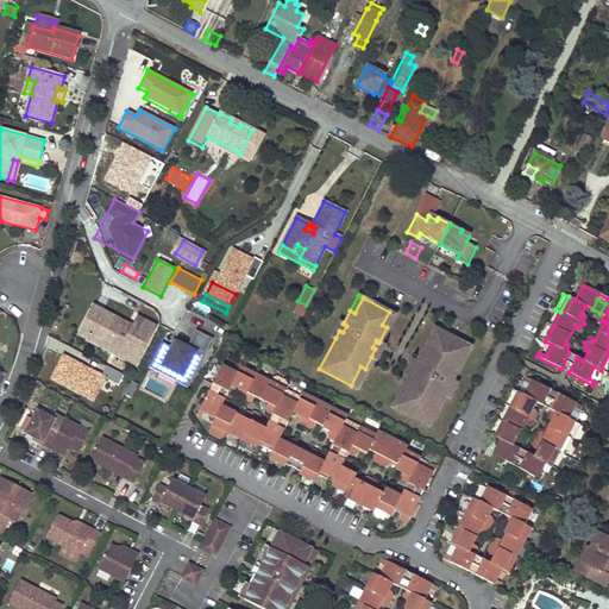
[(127,330),(113,321),(111,327),(101,321),(106,313),(95,307),(81,333),(138,363),(156,328),(139,320),(133,332),(130,337),(125,334),(127,330)]
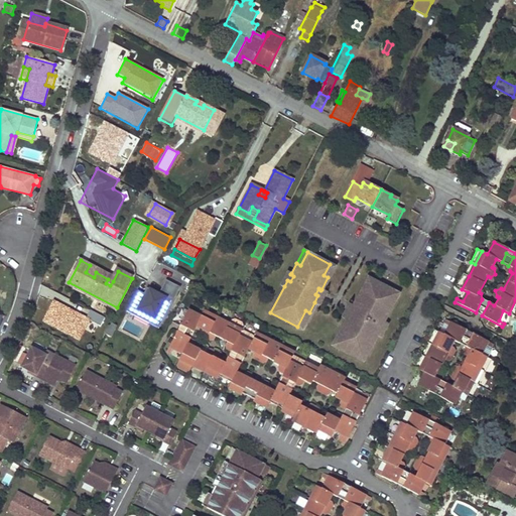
[(334,266),(330,264),(324,275),(328,277),(334,266)]
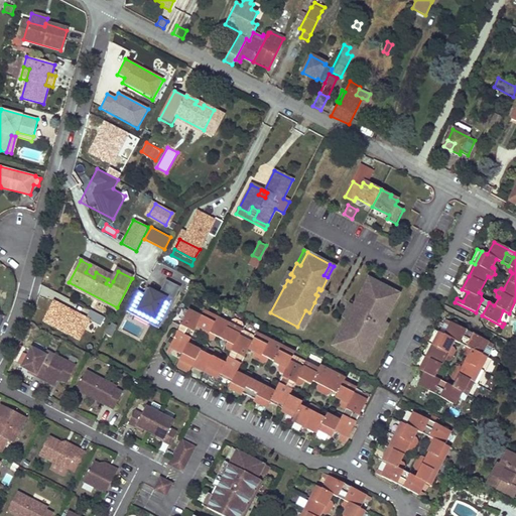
[(98,269),(90,265),(86,272),(94,277),(96,272),(98,269)]
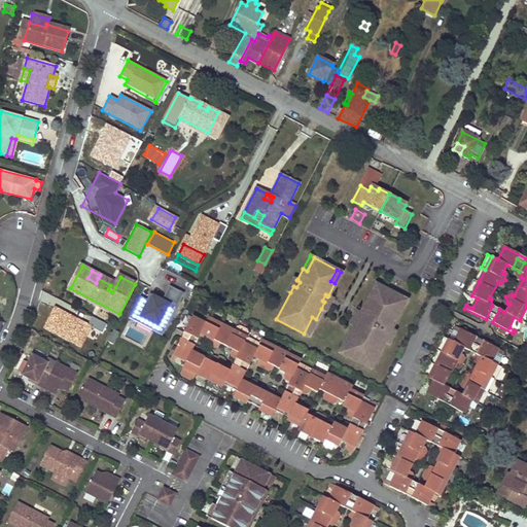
[(286,290),(290,292),(293,286),(296,280),(297,279),(293,277),(286,290)]
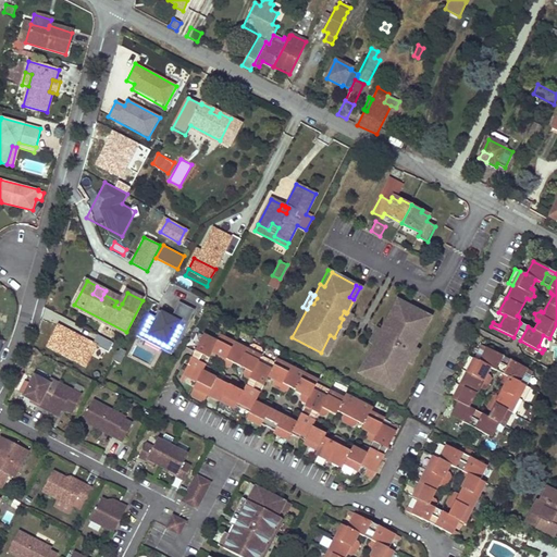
[(500,296),(494,310),(498,312),(506,298),(500,296)]
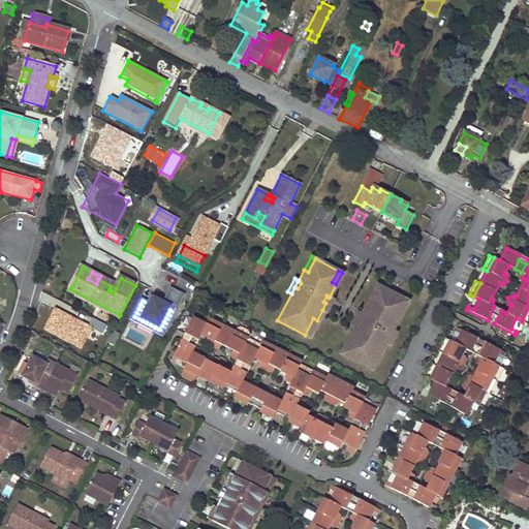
[(375,298),(381,286),(377,284),(371,296),(375,298)]
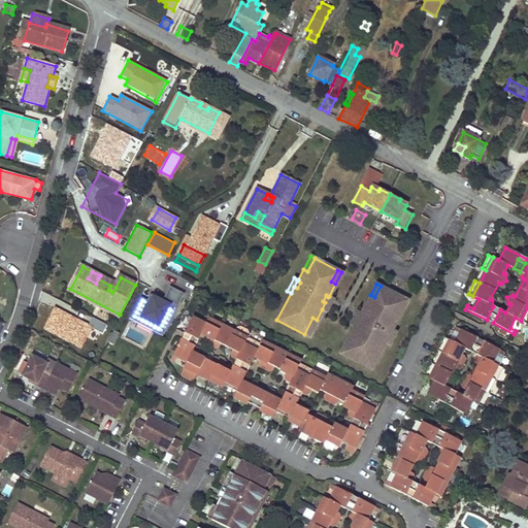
[(344,355),(371,369),(385,342),(389,336),(386,334),(389,328),(392,330),(392,329),(401,311),(397,309),(403,298),(381,286),(374,297),(370,295),(361,312),(360,314),(363,315),(360,321),(358,320),(354,326),(349,336),(353,339),(344,355)]
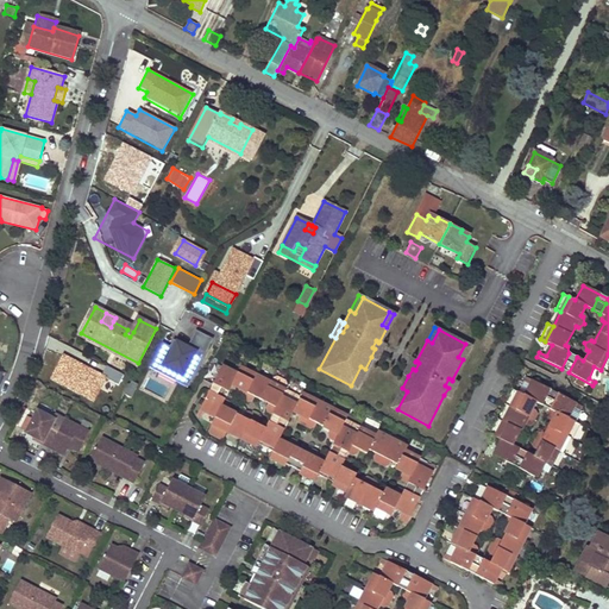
[(169,338),(152,370),(188,388),(212,339),(196,331),(188,347),(169,338)]
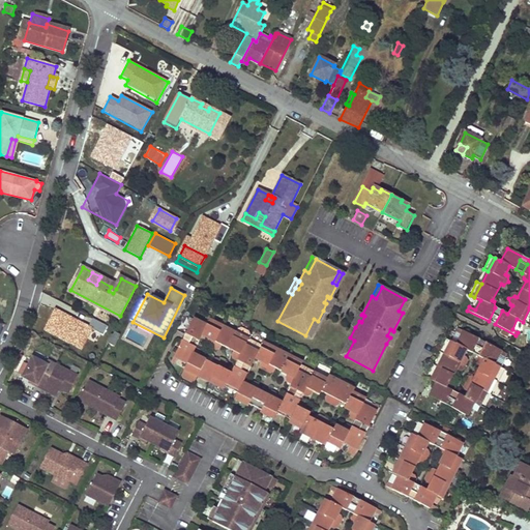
[(334,299),(330,297),(329,298),(326,303),(323,311),(327,313),(334,299)]
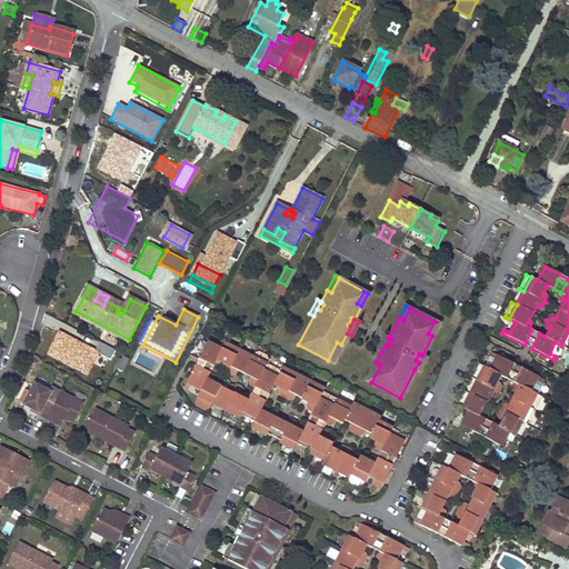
[(439,323),(435,321),(428,333),(432,336),(439,323)]
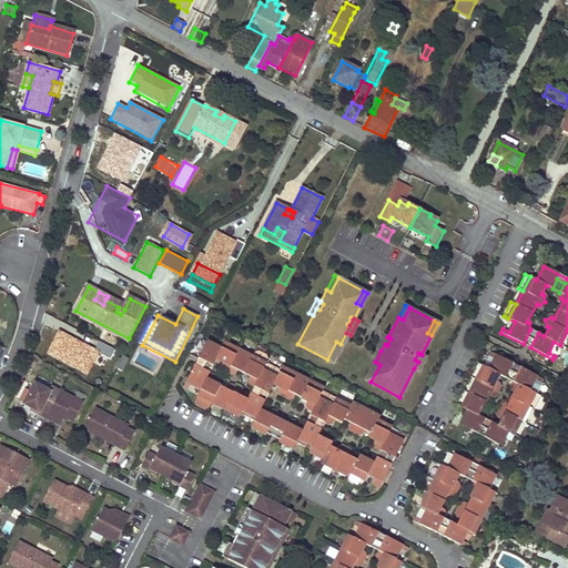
[(538,333),(530,330),(524,344),(530,347),(538,333)]
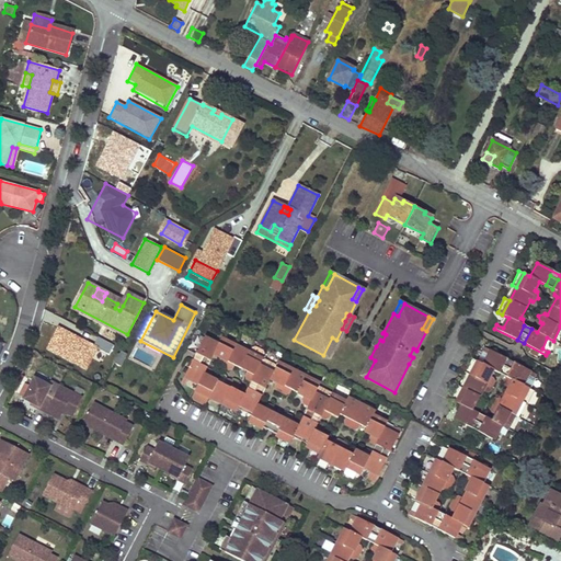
[(98,338),(94,345),(57,327),(45,352),(87,371),(98,350),(110,355),(114,345),(98,338)]
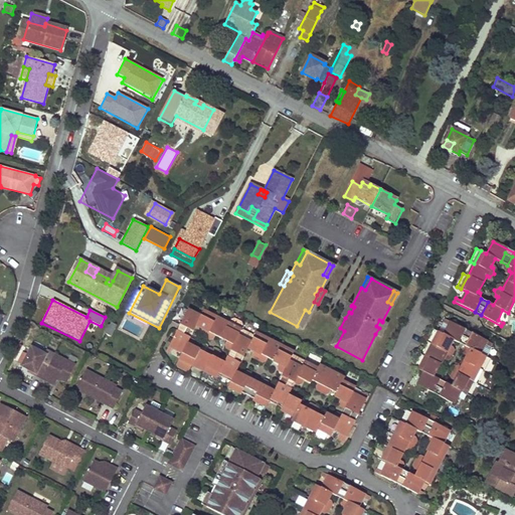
[(341,316),(345,318),(349,312),(351,306),(352,305),(348,303),(341,316)]
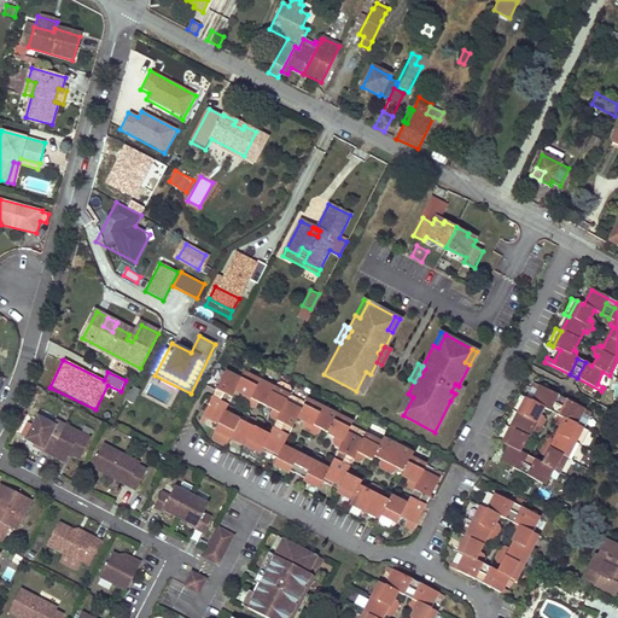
[(304,478),(304,481),(320,488),(325,477),(340,484),(337,491),(353,500),(350,503),(380,518),(385,507),(413,522),(409,528),(414,530),(426,506),(410,497),(403,499),(402,502),(391,496),(389,500),(378,495),(380,493),(378,485),(372,488),(371,490),(360,485),(361,481),(351,476),(353,473),(350,467),(354,460),(361,458),(362,454),(372,460),(374,455),(385,461),(384,464),(386,470),(392,467),(394,465),(404,471),(402,474),(414,481),(412,483),(414,490),(430,497),(442,473),(410,458),(413,454),(383,438),(382,442),(366,435),(362,442),(347,433),(353,423),(307,400),(301,410),(285,402),(289,396),(244,373),(240,379),(225,372),(216,389),(232,397),(235,391),(245,396),(244,398),(248,404),(254,403),(255,401),(275,410),(274,413),(277,420),(281,423),(292,427),(298,417),(309,423),(308,425),(309,432),(316,430),(318,427),(339,438),(338,441),(339,448),(338,452),(349,456),(344,465),(333,459),(328,470),(318,465),(319,462),(316,455),(309,458),(308,460),(307,462),(309,468),(304,478)]
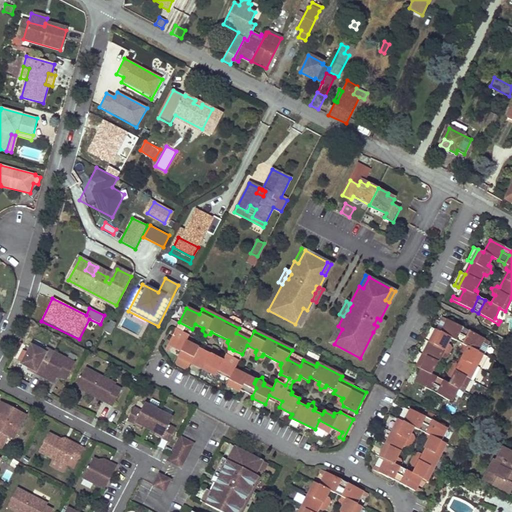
[(295,324),(299,326),(307,310),(303,308),(295,324)]
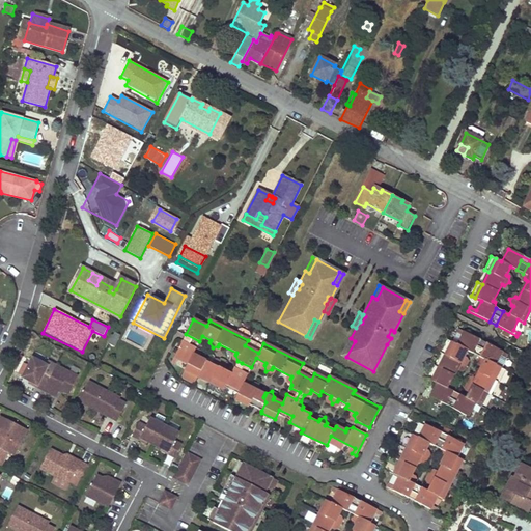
[(480,340),(458,329),(456,333),(463,336),(457,345),(451,342),(445,356),(438,368),(431,382),(438,384),(430,397),(468,417),(474,403),(479,407),(486,393),(494,381),(500,367),(495,364),(500,355),(505,358),(507,355),(486,343),(479,357),(481,363),(483,364),(474,382),(472,380),(466,383),(468,388),(470,389),(465,398),(459,395),(455,403),(448,400),(452,392),(451,386),(449,385),(458,367),(460,368),(466,366),(465,360),(463,359),(467,351),(473,354),(480,340)]
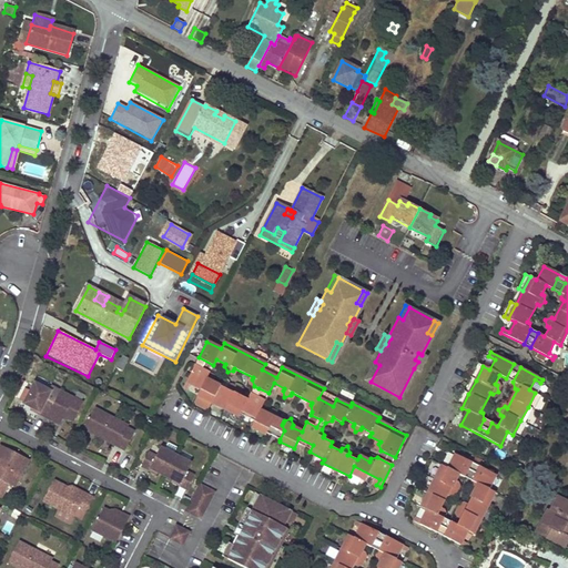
[(426,356),(422,354),(422,355),(418,362),(414,368),(418,371),(426,356)]
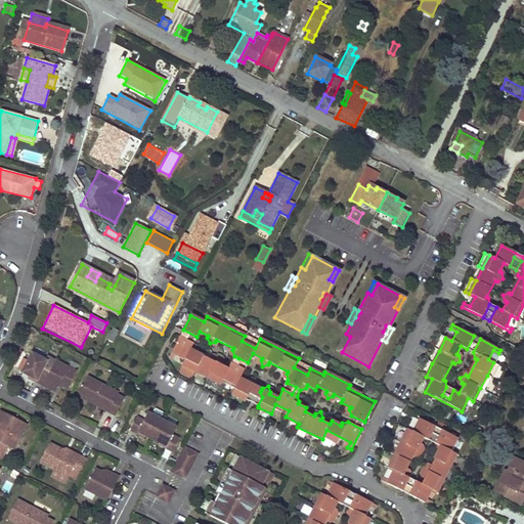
[(197,337),(183,330),(180,337),(193,344),(197,337)]
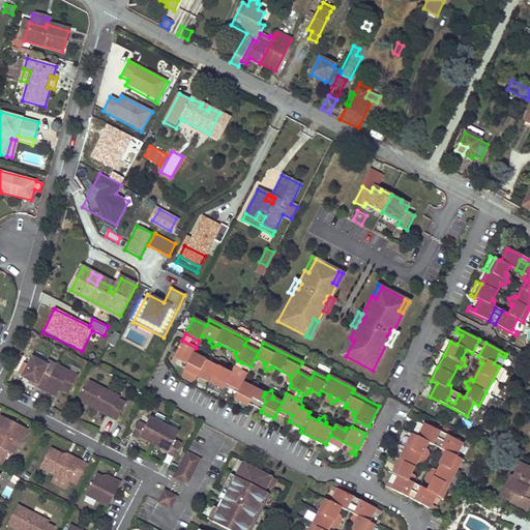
[(342,354),(346,356),(354,341),(350,337),(342,354)]
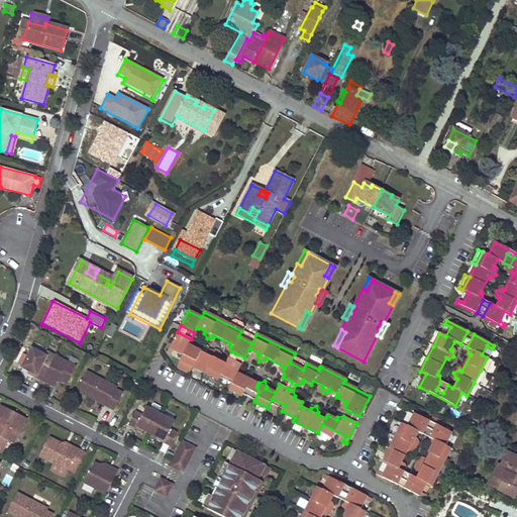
[(435,331),(429,343),(433,346),(439,333),(435,331)]
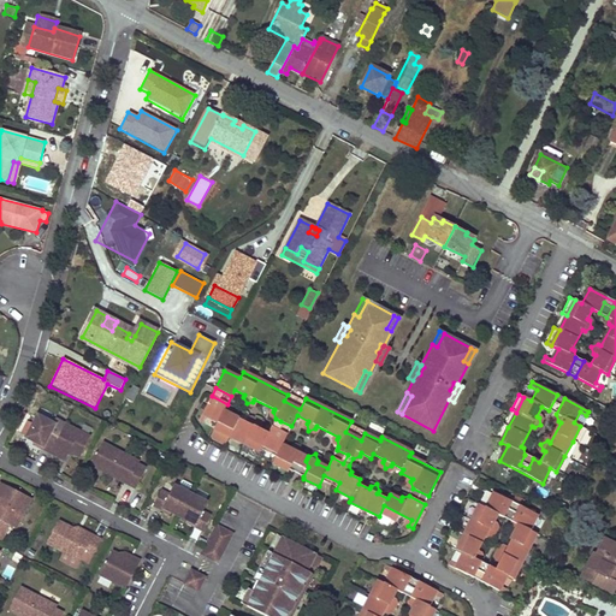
[(557,395),(549,410),(556,414),(564,398),(557,395)]
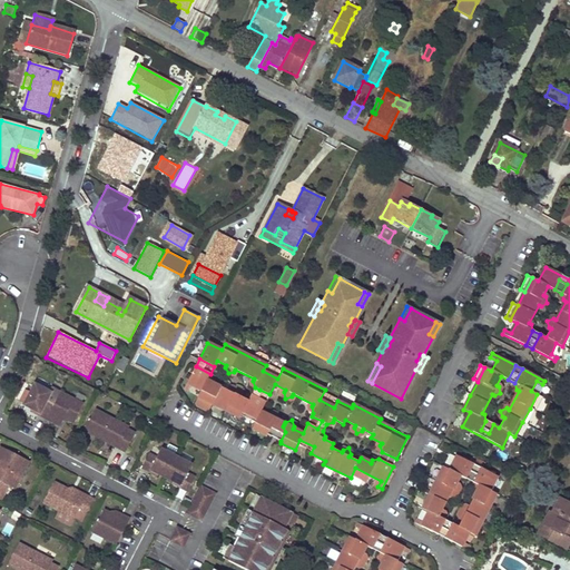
[(210,374),(196,366),(185,390),(188,391),(192,385),(202,390),(198,396),(213,403),(239,418),(243,413),(257,420),(252,428),(266,435),(267,434),(272,425),(278,424),(279,422),(281,420),(278,413),(272,415),(271,418),(261,412),(266,402),(256,397),(259,390),(255,387),(248,401),(238,396),(239,394),(237,387),(232,390),(231,392),(222,387),(212,382),(213,380),(210,374)]
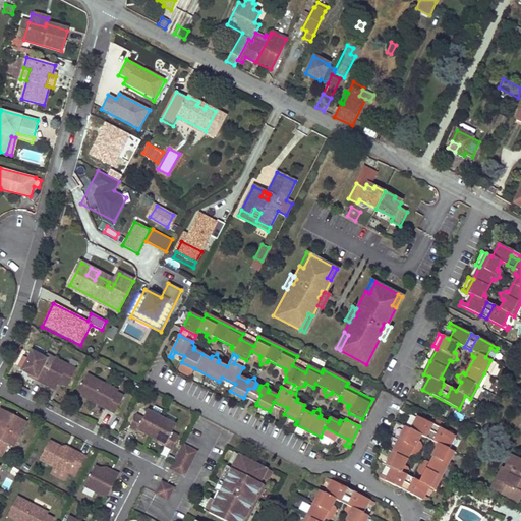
[(204,351),(203,354),(211,358),(212,356),(217,354),(208,350),(204,351)]
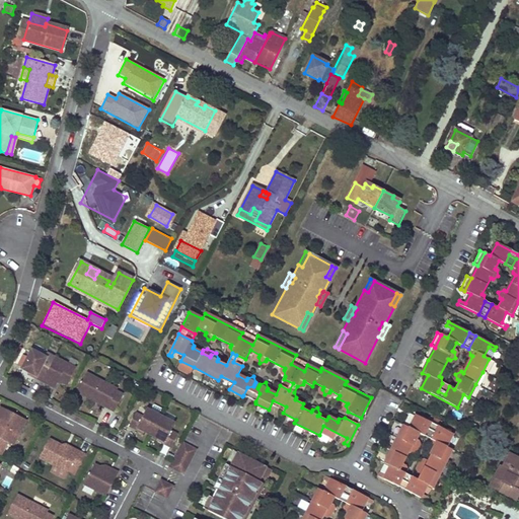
[(47,358),(39,354),(38,357),(29,353),(21,369),(28,372),(35,376),(33,378),(41,382),(48,369),(43,366),(47,358)]
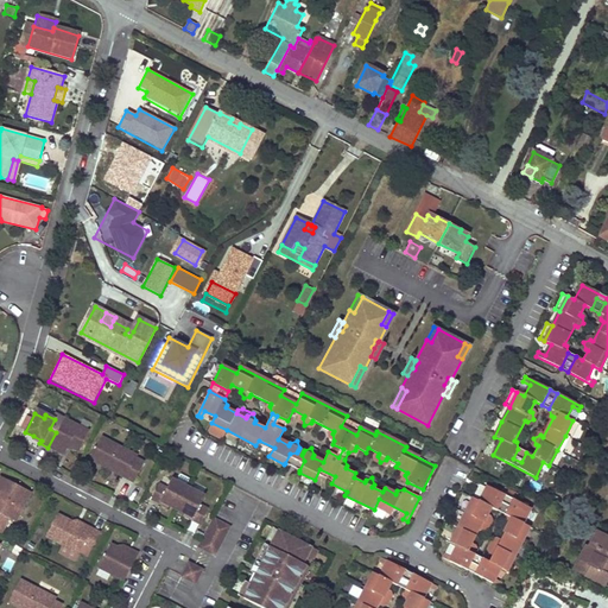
[(287,420),(277,416),(273,424),(284,429),(287,420)]
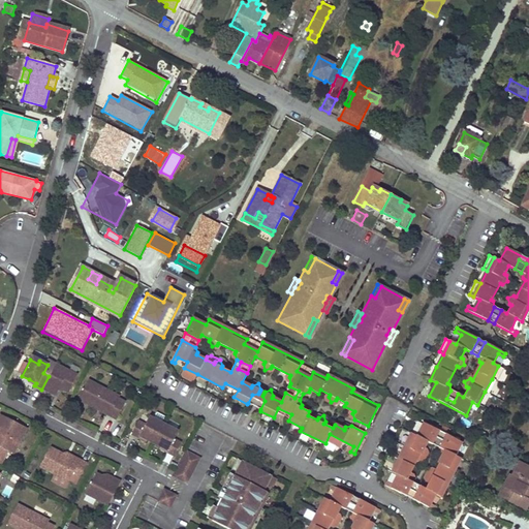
[(78,376),(55,365),(49,376),(41,390),(55,396),(57,393),(59,389),(64,392),(68,394),(78,376)]
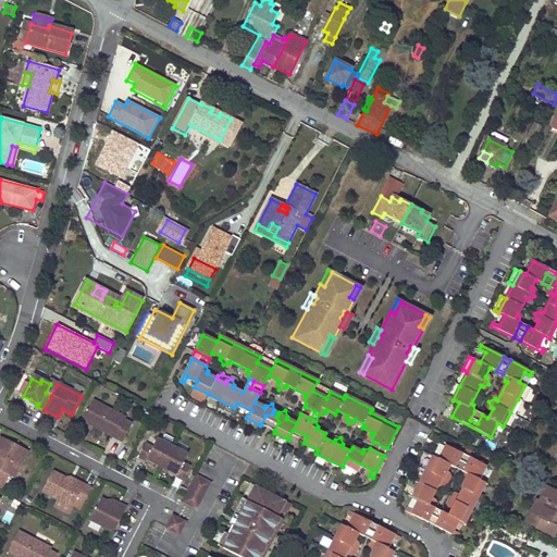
[(459,386),(455,384),(448,397),(453,400),(459,386)]
